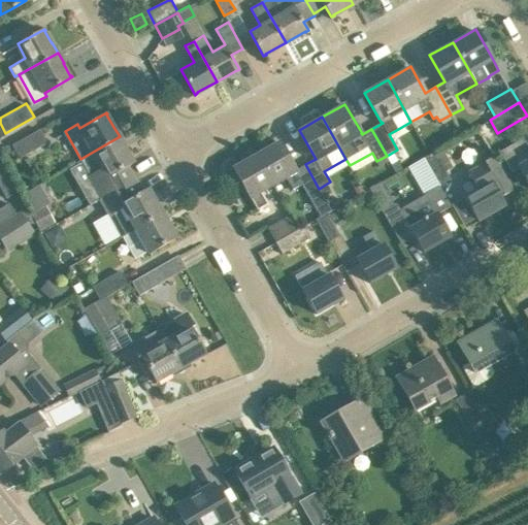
[(11,143),(20,157),(47,141),(39,128),(11,143)]
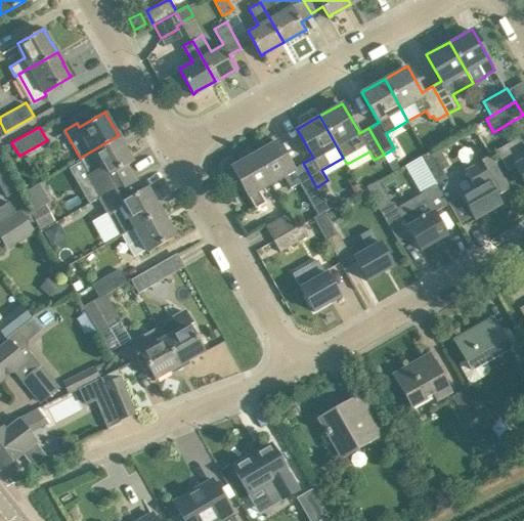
[(80,158),(101,194),(133,176),(126,164),(133,160),(132,158),(131,159),(124,146),(125,145),(119,135),(80,158)]
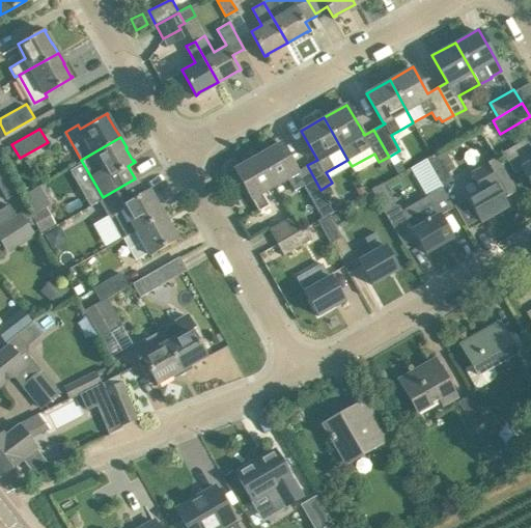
[(530,161),(522,166),(530,183),(530,140),(527,143),(530,149),(530,161)]
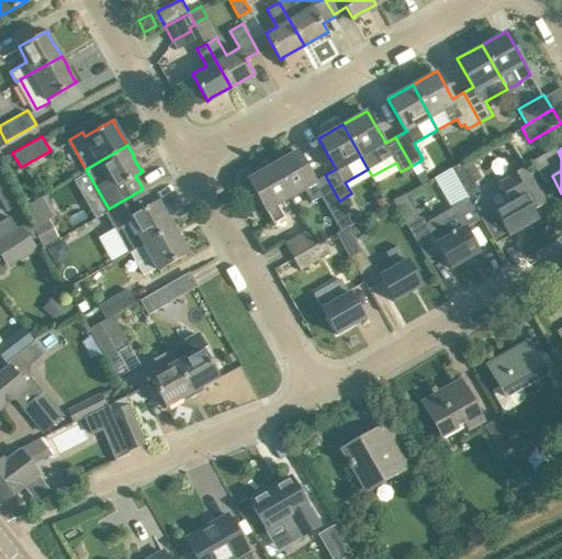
[(273,165),(291,196),(304,188),(312,201),(322,196),(340,230),(348,225),(351,224),(339,201),(325,175),(315,181),(298,151),(273,165)]
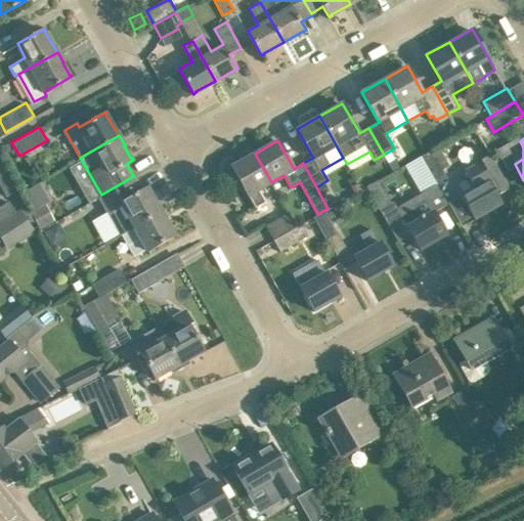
[(432,149),(421,156),(436,181),(446,175),(439,163),(435,156),(432,149)]
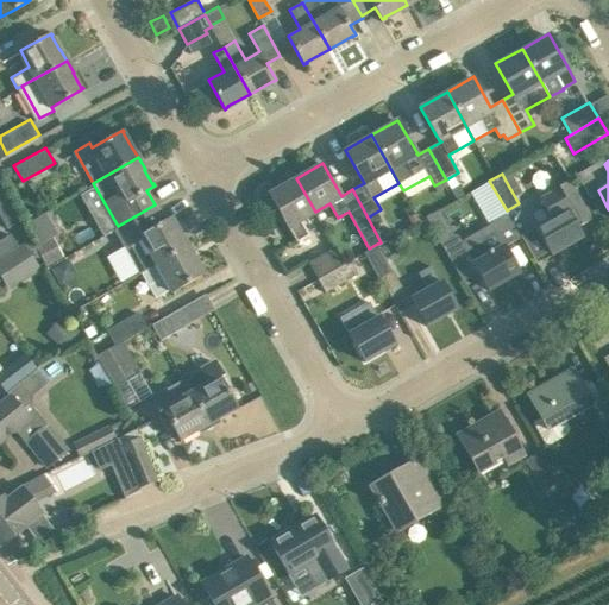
[(506,181),(510,189),(519,184),(513,176),(506,181)]
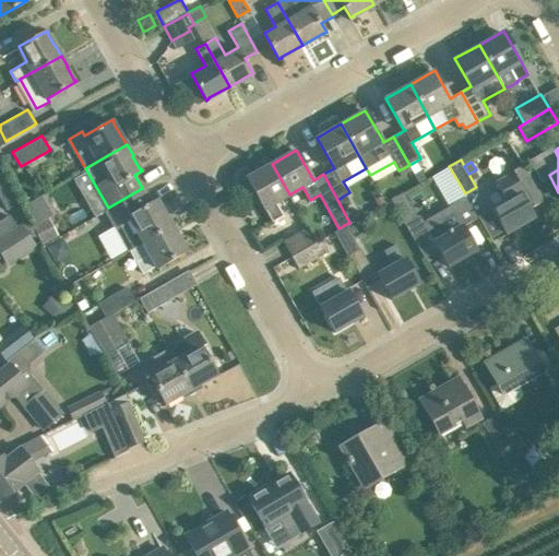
[(275,202),(289,194),(272,164),(248,177),(272,220),(283,214),(275,202)]
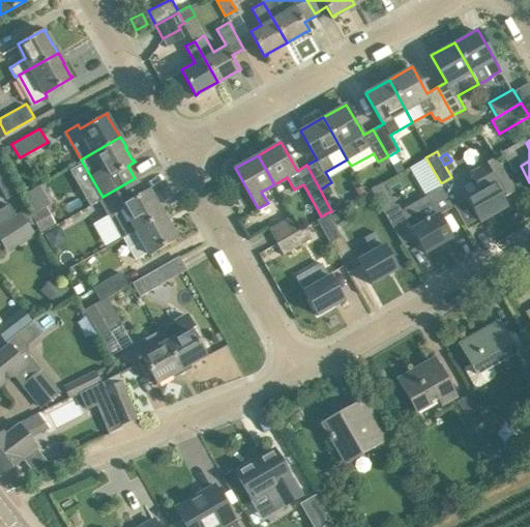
[(481,188),(467,198),(479,220),(506,205),(500,196),(513,188),(495,155),(470,170),(481,188)]
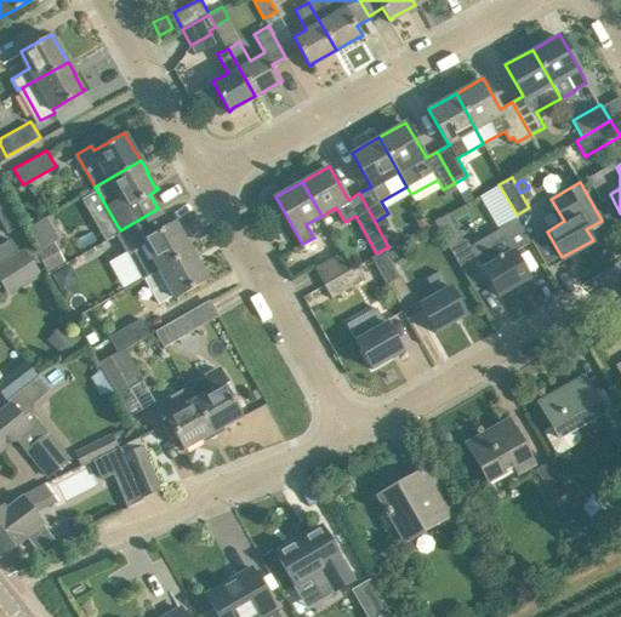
[(0,187),(0,217),(7,232),(21,224),(0,187)]
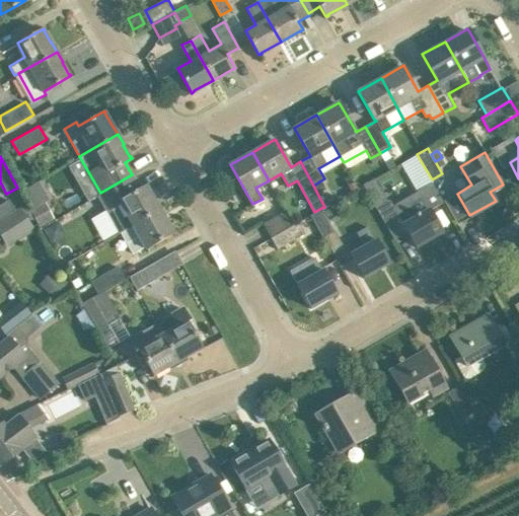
[(132,174),(100,193),(108,207),(105,208),(119,232),(159,208),(147,185),(140,189),(132,174)]
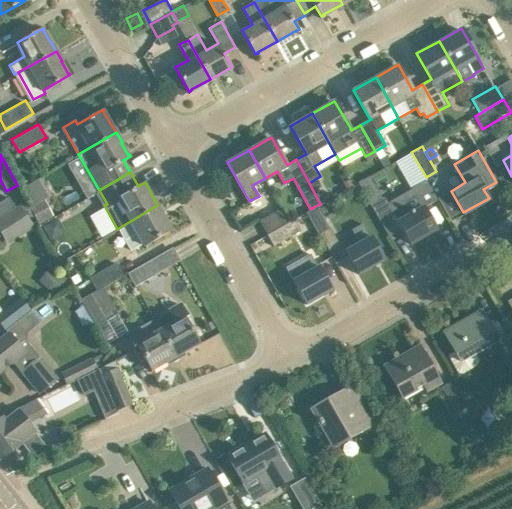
[(369,176),(359,182),(360,184),(365,192),(372,206),(383,200),(369,176)]
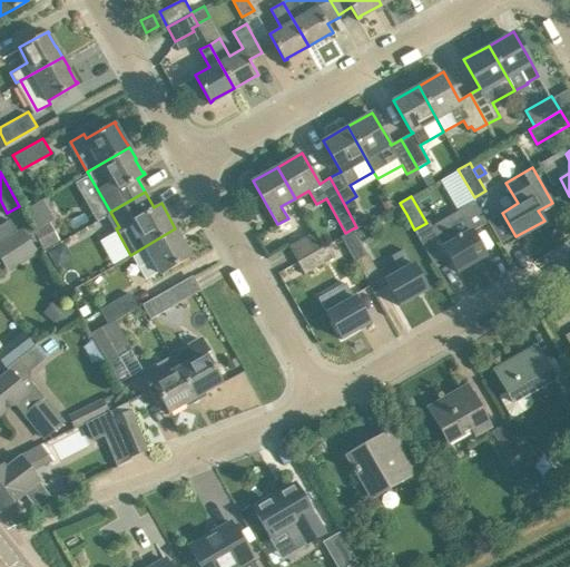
[(461,216),(435,232),(450,256),(458,271),(485,254),(471,228),(487,221),(477,202),(459,212),(461,216)]
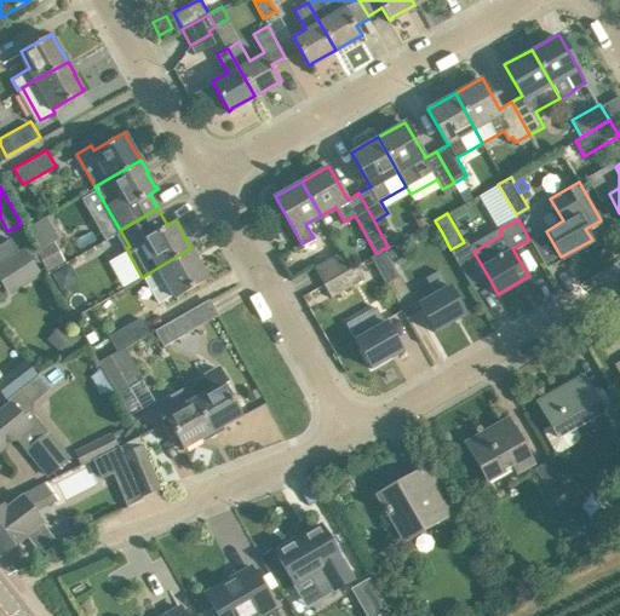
[(432,237),(442,232),(436,223),(428,228),(432,237)]
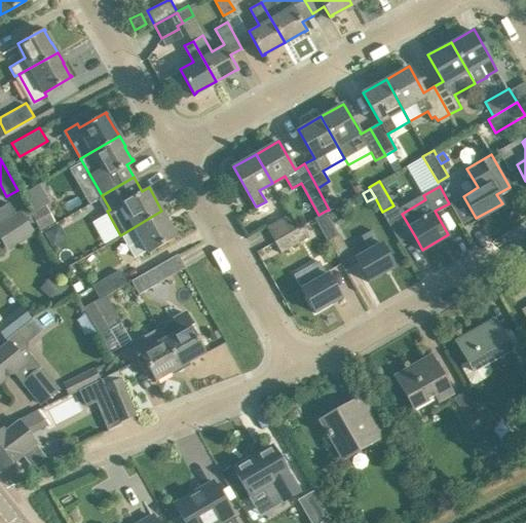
[(9,201),(0,207),(0,221),(15,212),(9,201)]
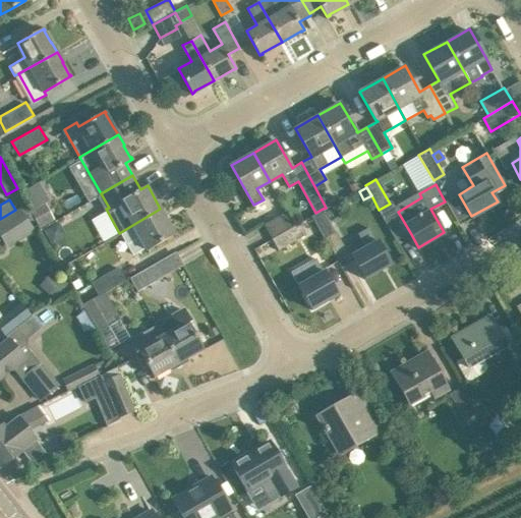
[(55,220),(45,202),(30,210),(39,228),(55,220)]
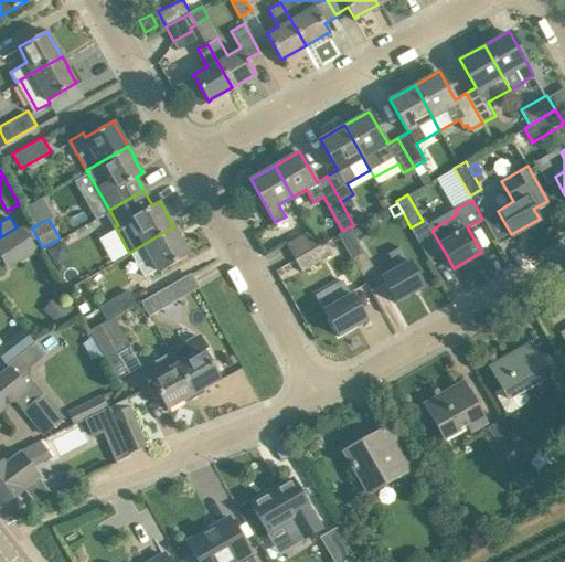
[(21,225),(10,233),(25,256),(36,248),(30,239),(21,225)]
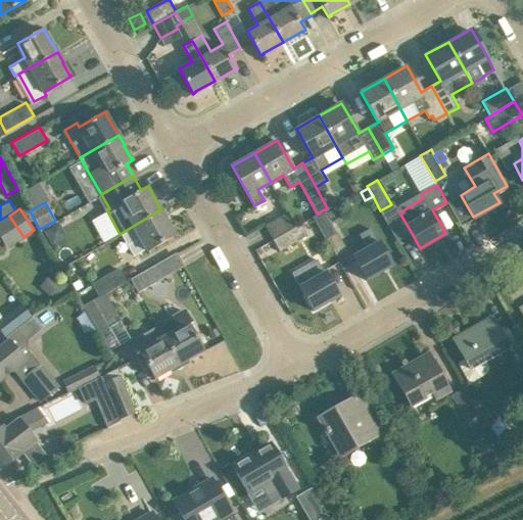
[(160,209),(120,234),(121,234),(123,233),(135,253),(145,247),(147,250),(175,234),(175,232),(174,233),(167,221),(160,209)]
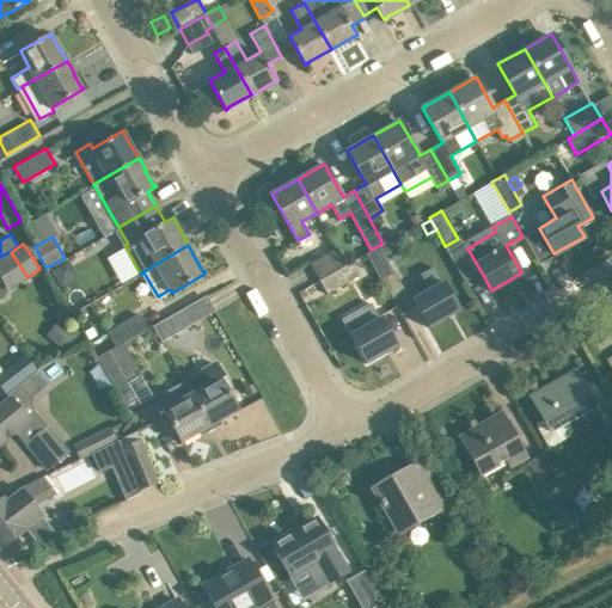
[(365,253),(380,281),(395,272),(379,245),(371,250),(365,253)]
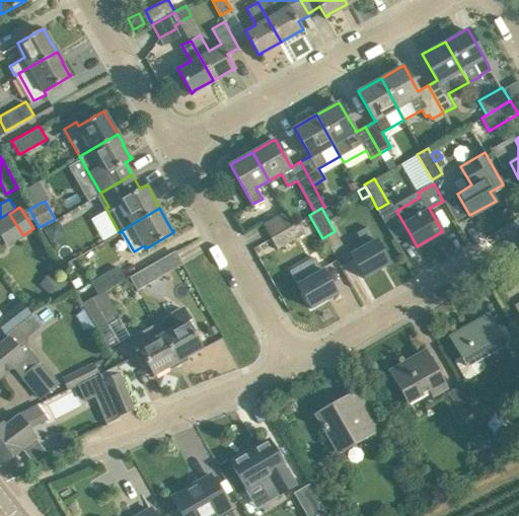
[(264,224),(271,237),(293,224),(286,212),(264,224)]
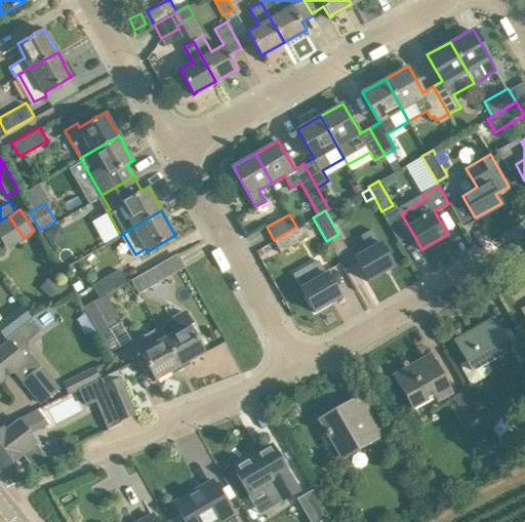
[(58,222),(44,230),(51,243),(67,235),(58,222)]
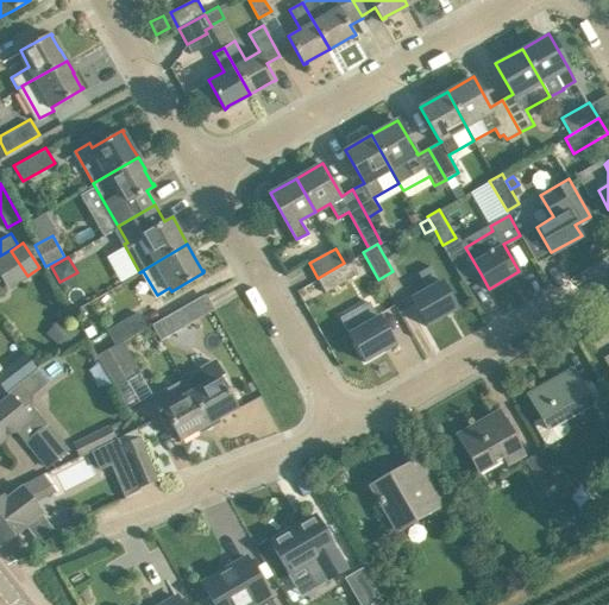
[(350,259),(344,263),(318,278),(326,292),(358,273),(350,259)]
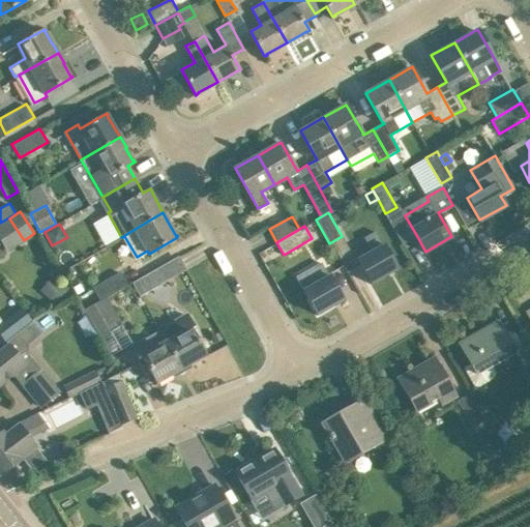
[(358,259),(372,283),(398,267),(384,244),(375,230),(364,236),(373,251),(358,259)]
